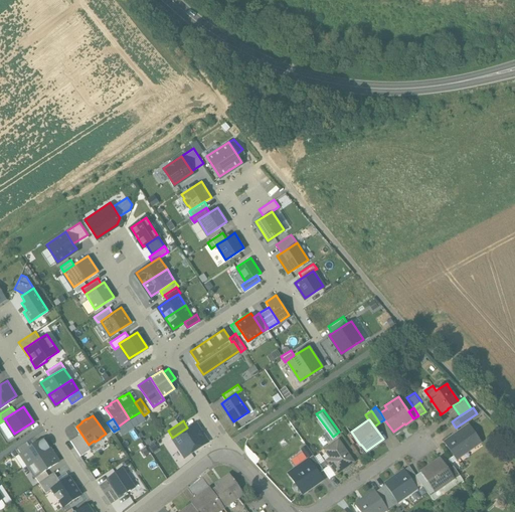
[(187,428),(172,438),(184,456),(208,440),(196,421),(187,428)]
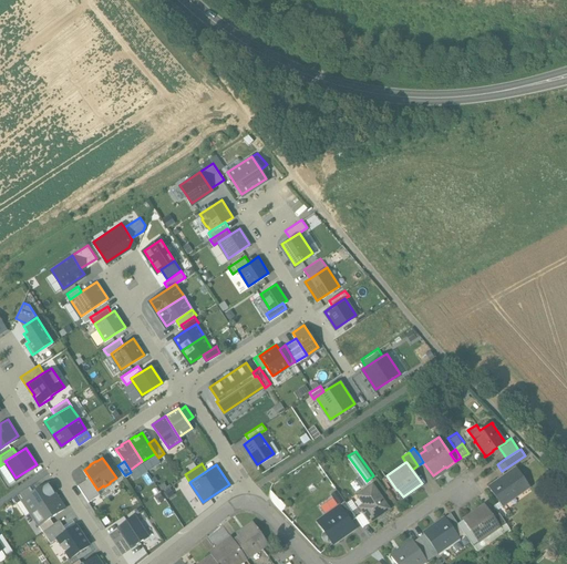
[(516,465),(488,484),(500,500),(503,505),(504,505),(502,502),(527,484),(529,488),(531,486),(516,465)]
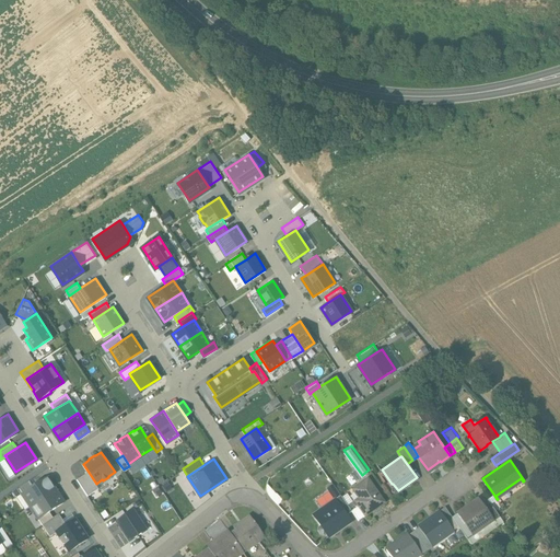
[(354,467),(346,474),(351,482),(360,475),(354,467)]
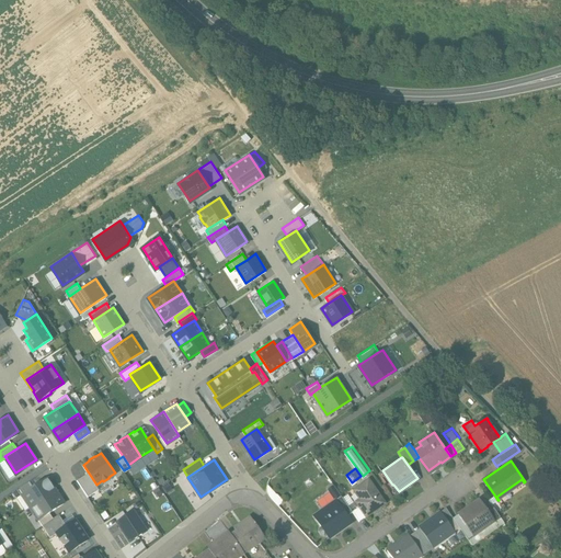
[(88,496),(99,488),(96,485),(88,471),(77,479),(88,496)]
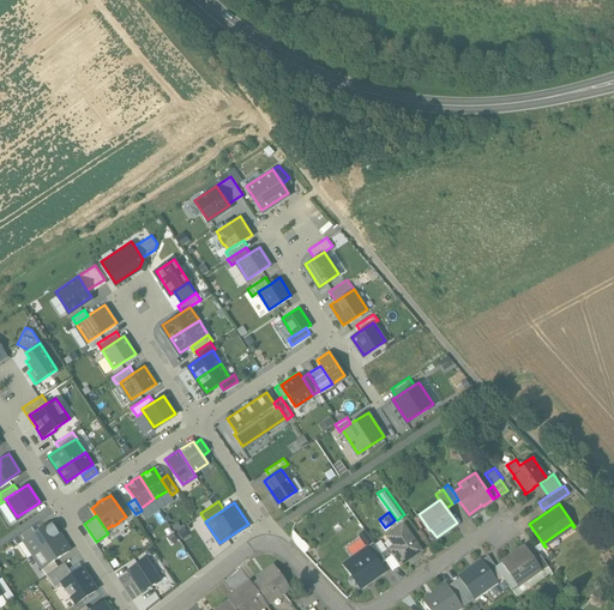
[(36,531),(24,538),(32,553),(61,535),(52,520),(36,531)]
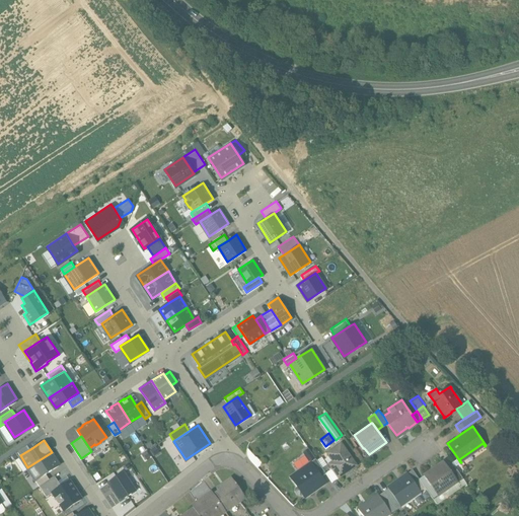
[(356,463),(341,443),(328,451),(337,464),(332,467),(334,467),(339,475),(356,463)]
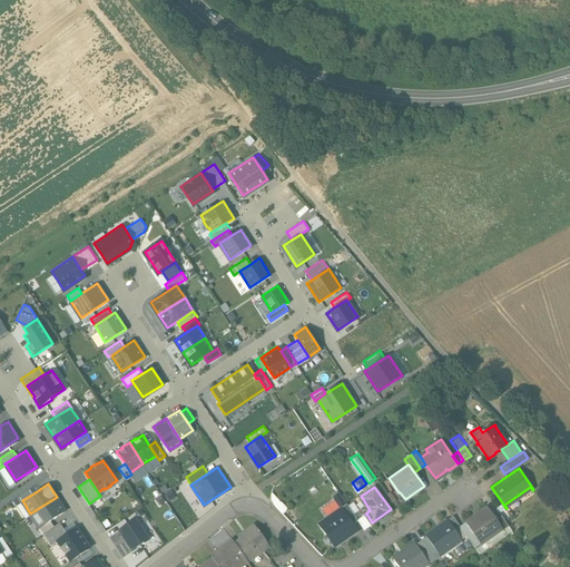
[(17,505),(22,500),(33,494),(30,488),(12,499),(17,505)]
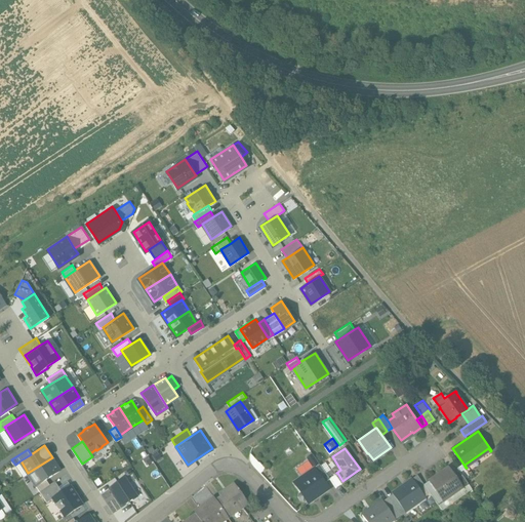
[(319,463),(311,450),(305,454),(314,467),(319,463)]
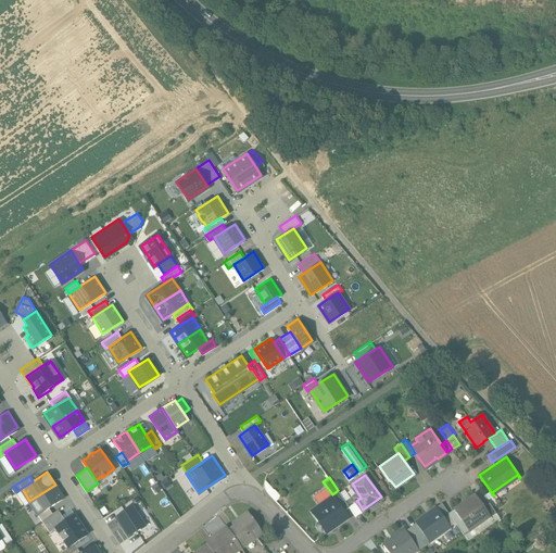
[(63,497),(55,485),(29,501),(38,513),(49,506),(63,497)]
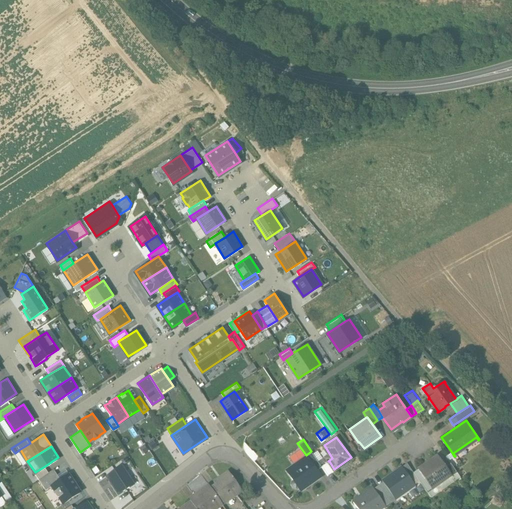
[(306,455),(310,461),(316,469),(321,466),(311,451),(306,455)]
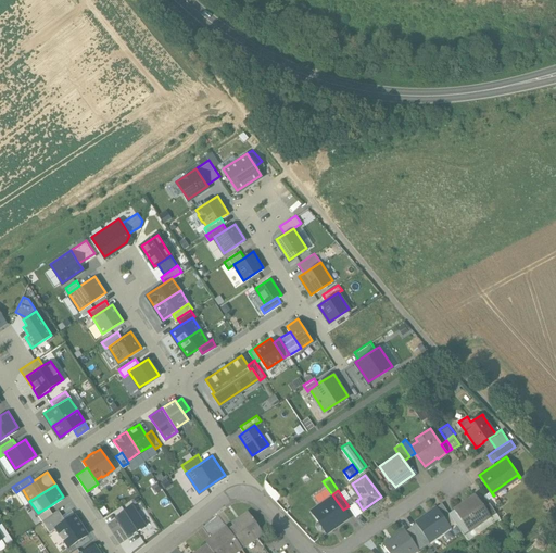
[(476,493),(449,512),(450,513),(464,533),(490,515),(484,506),(476,493)]
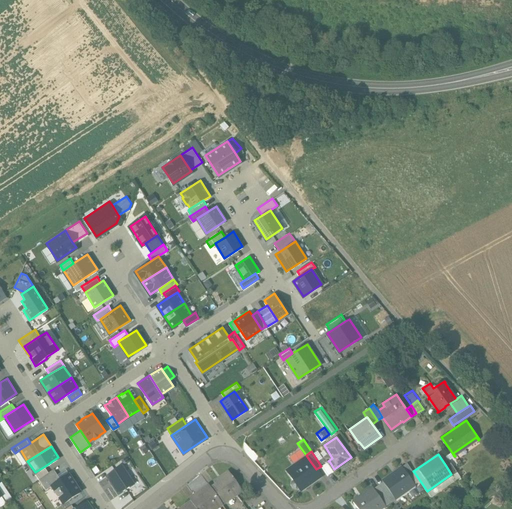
[(310,461),(299,468),(295,463),(286,469),(294,479),(291,481),(291,483),(293,486),(295,487),(297,485),(300,489),(320,475),(316,469),(310,461)]
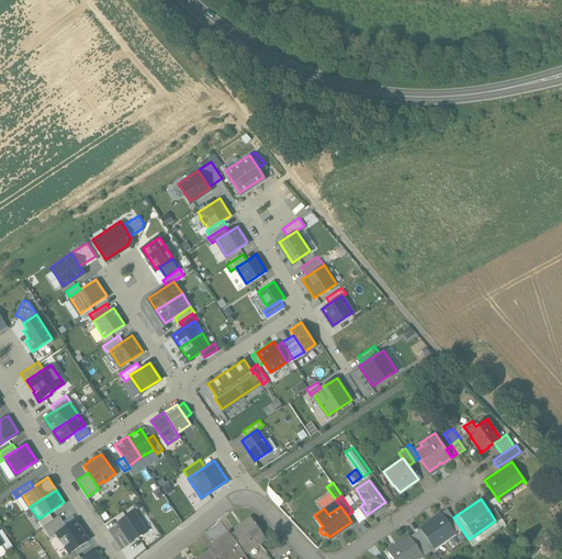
[(359,521),(367,515),(361,506),(353,512),(359,521)]
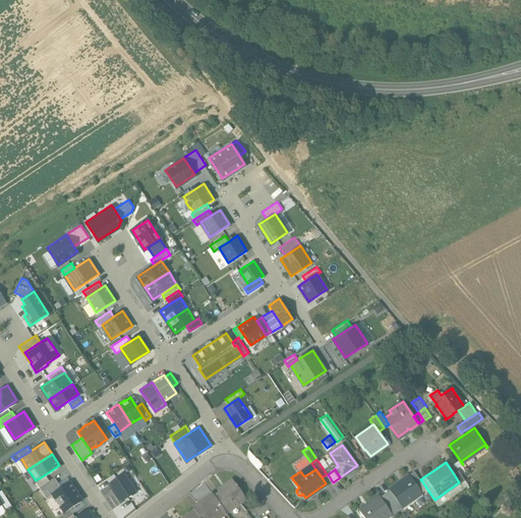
[(421,480),(420,479),(414,470),(409,473),(416,483),(421,480)]
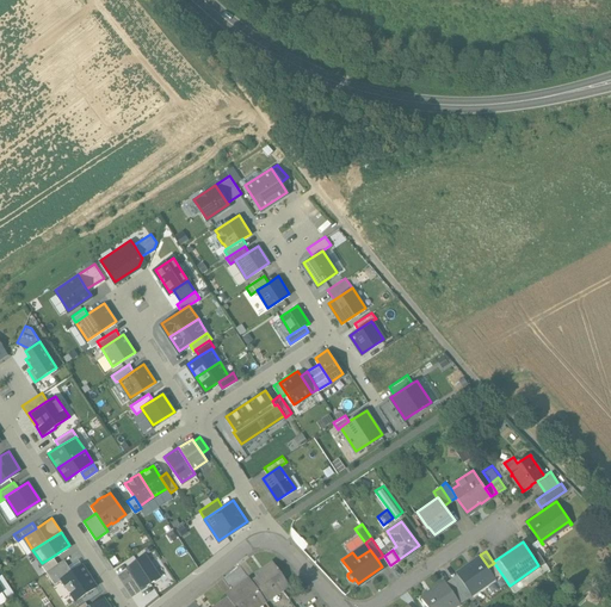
[(538,551),(532,556),(538,565),(544,561),(538,551)]
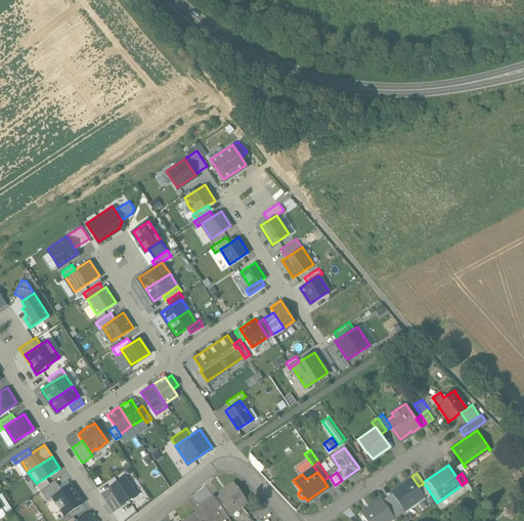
[(136,494),(124,476),(110,485),(122,505),(136,494)]
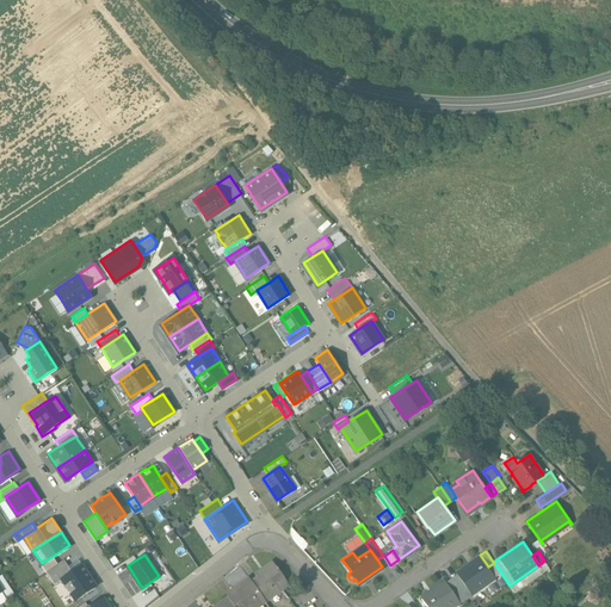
[(488,567),(480,555),(456,571),(457,574),(471,593),(473,593),(469,588),(470,588),(474,592),(483,584),(482,582),(492,575),(494,577),(495,577),(488,567)]
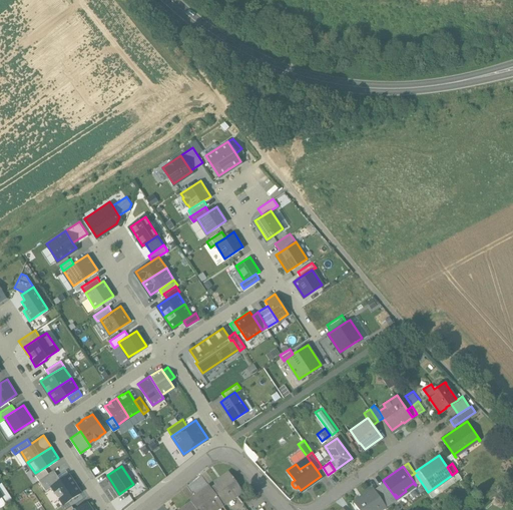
[(48,472),(45,467),(35,473),(38,478),(48,472)]
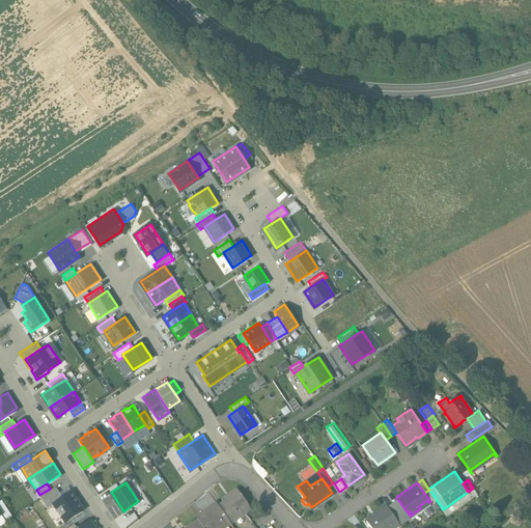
[(50,489),(39,495),(47,506),(53,502),(62,496),(55,484),(50,489)]
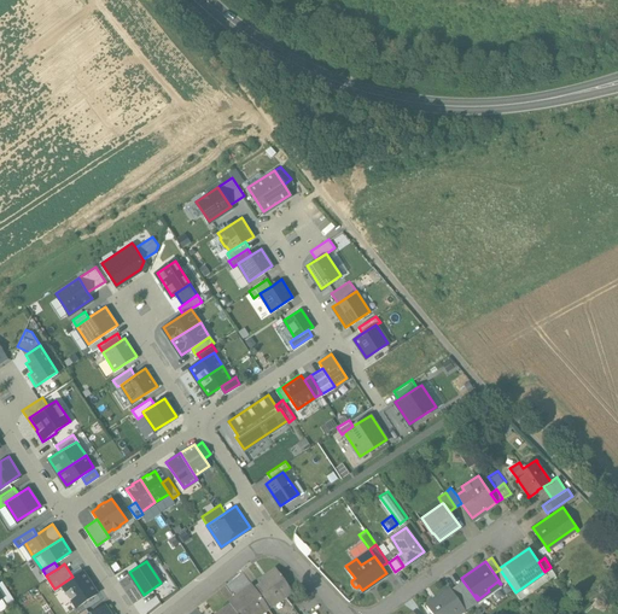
[(291,590),(275,567),(258,579),(261,582),(255,586),(268,604),(268,606),(291,590)]
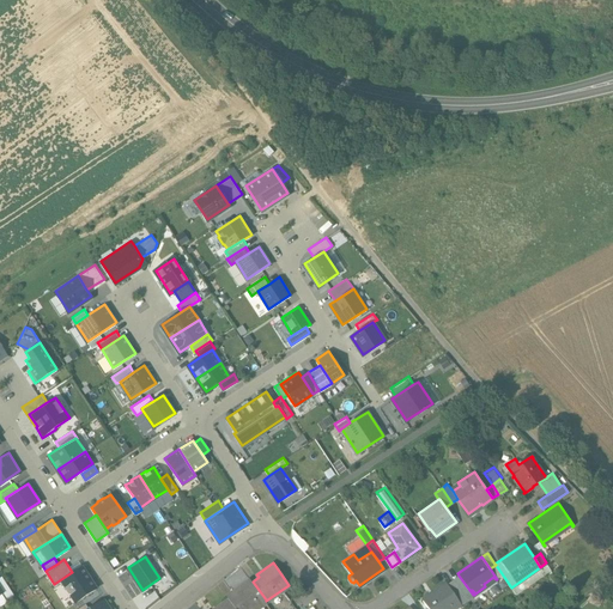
[(72,572),(61,579),(76,601),(96,586),(82,566),(72,572)]
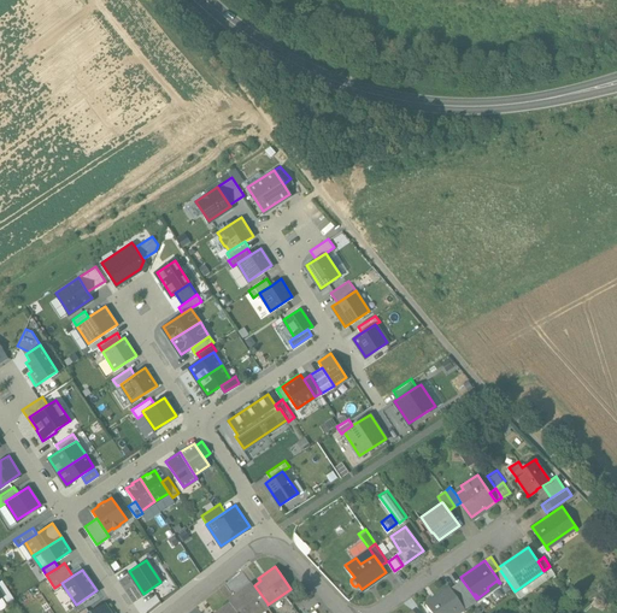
[(0,579),(0,589),(4,595),(7,601),(13,596),(3,578),(0,579)]
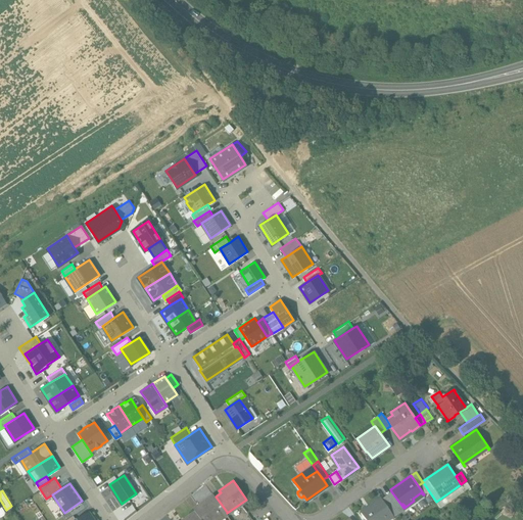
[(398,512),(403,508),(391,491),(386,494),(398,512)]
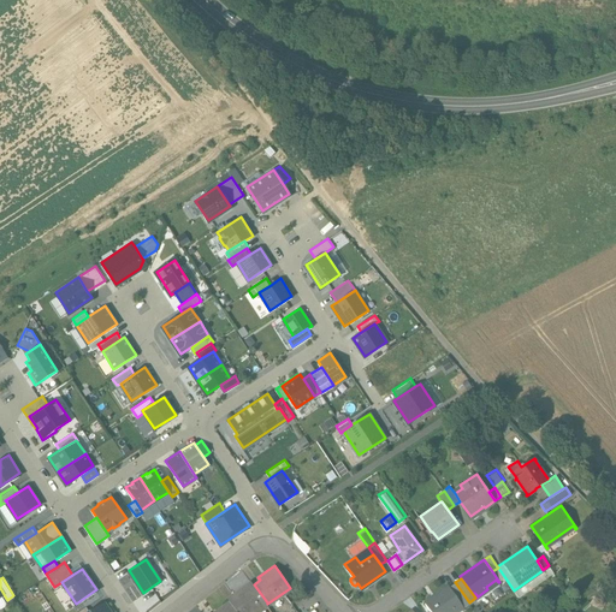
[(254,584),(252,581),(232,594),(236,599),(231,602),(237,611),(253,611),(267,602),(254,584)]
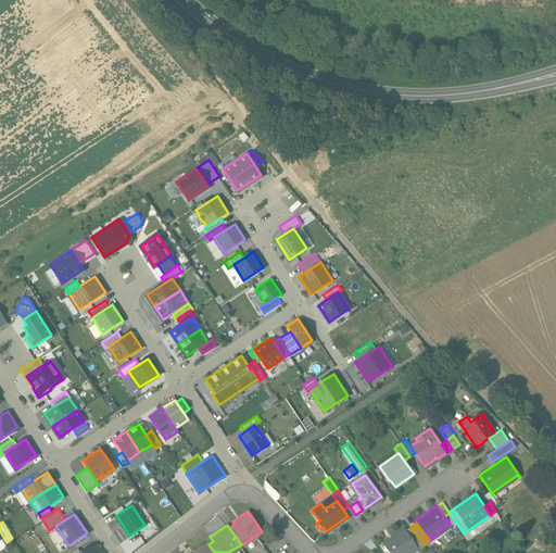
[(418,548),(424,544),(411,526),(406,529),(418,547),(418,548)]
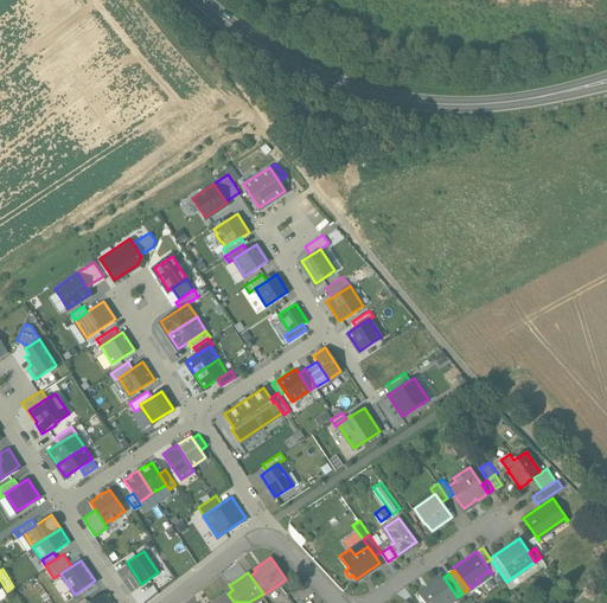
[(443,577),(442,576),(419,591),(426,602),(442,602),(453,594),(455,597),(457,596),(443,577)]
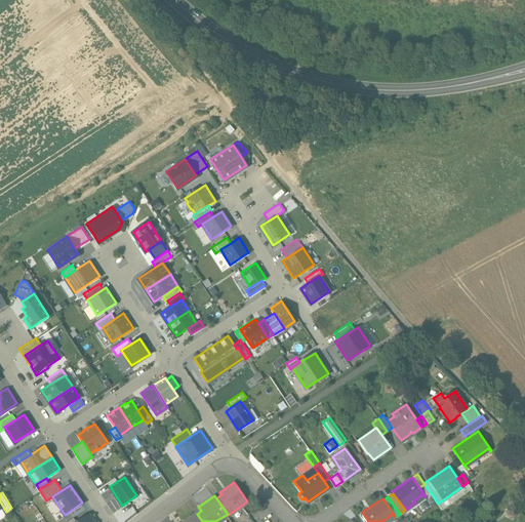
[(196,513),(182,521),(202,521),(197,514),(196,513)]
